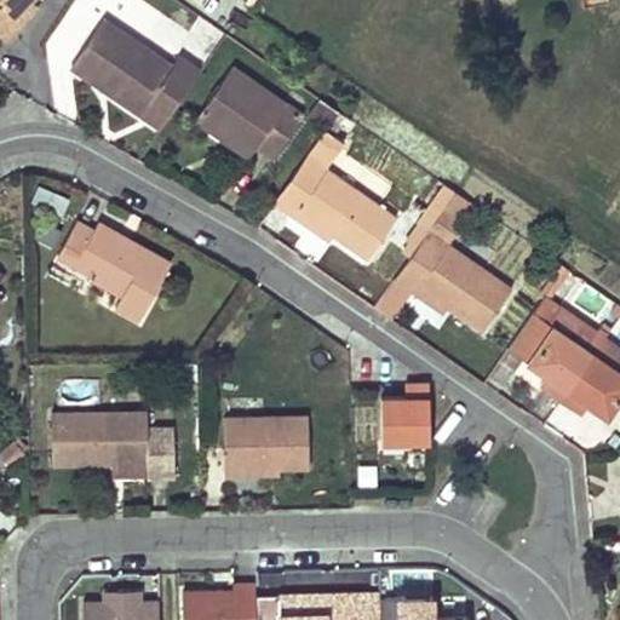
[(32,0),(0,0),(0,36),(5,41),(17,29),(11,22),(32,0)]
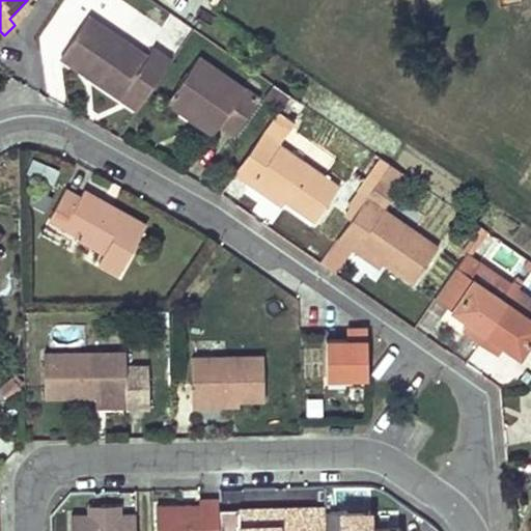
[(89,15),(61,53),(106,84),(104,87),(134,109),(168,59),(152,48),(147,55),(89,15)]
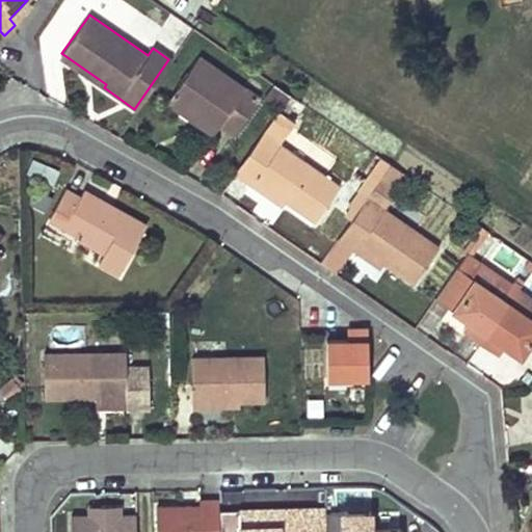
[(200,56),(165,104),(191,123),(201,109),(220,123),(235,132),(259,98),(200,56)]
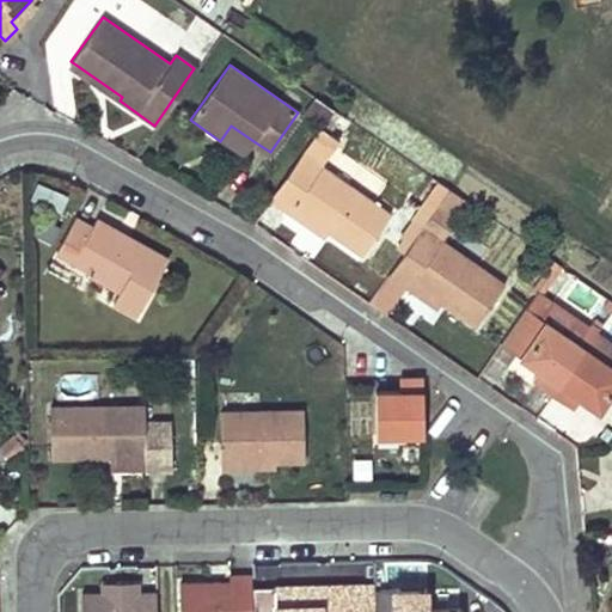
[(231,126),(220,141),(243,157),(254,141),(231,126)]
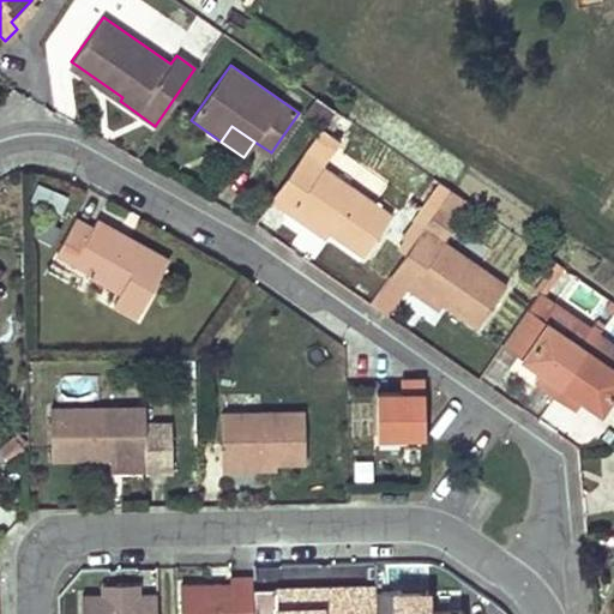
[(301,152),(268,202),(288,216),(293,209),(325,230),(362,256),(390,215),(301,152)]
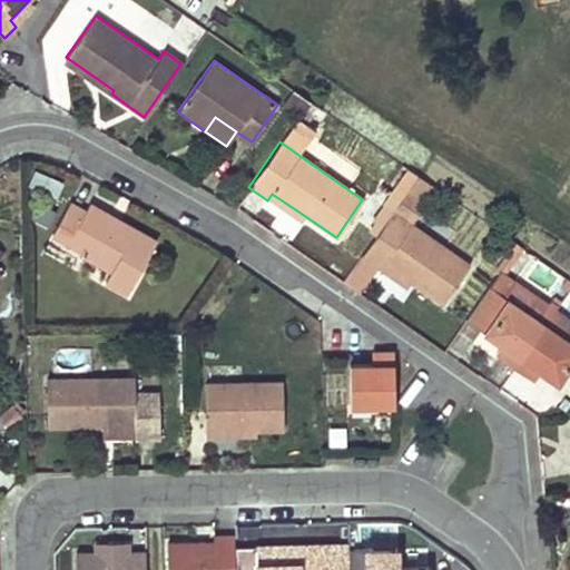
[(383,203),(393,210),(418,175),(408,167),(383,203)]
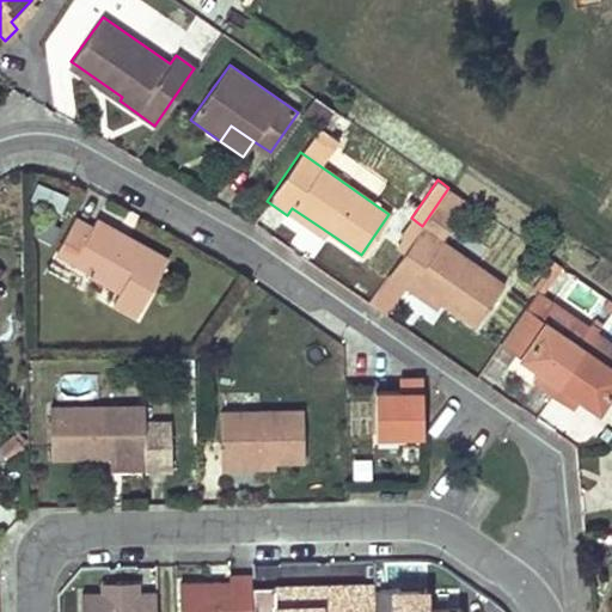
[(61,208),(67,195),(43,184),(37,197),(61,208)]
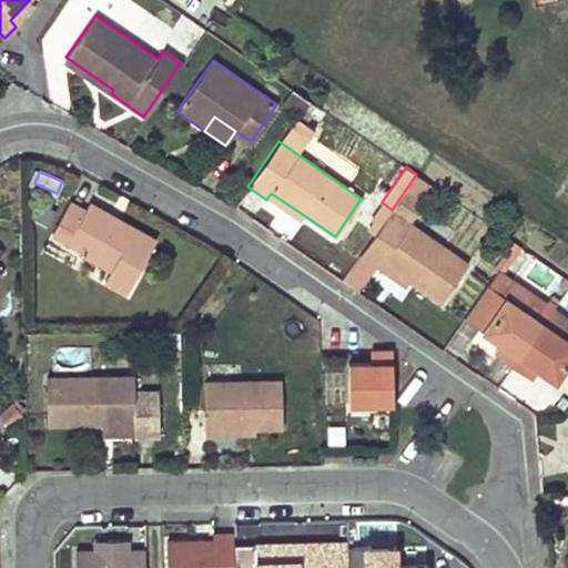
[(392,210),(399,214),(424,179),(416,174),(392,210)]
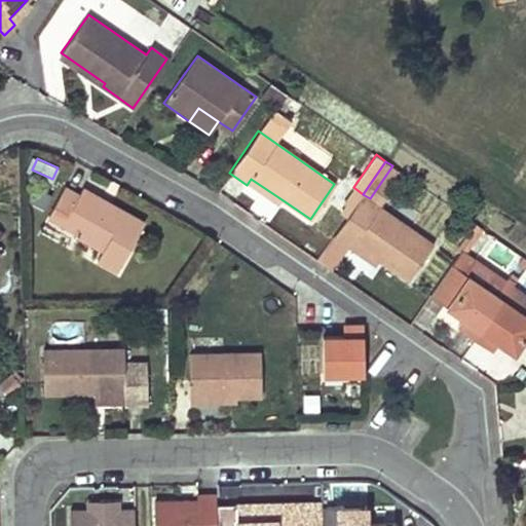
[(251,179),(247,185),(274,203),(278,197),(251,179)]
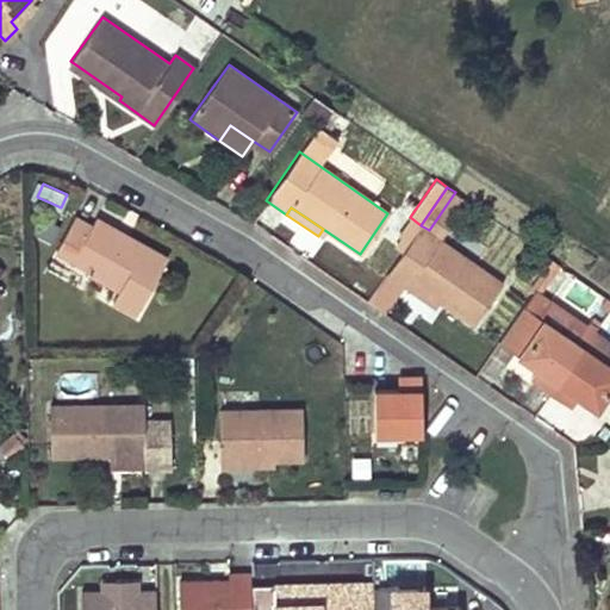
[(73,216),(54,248),(70,257),(78,248),(91,256),(82,268),(83,268),(116,288),(109,300),(131,315),(165,259),(126,236),(122,246),(111,238),(116,230),(95,217),(91,225),(73,216)]
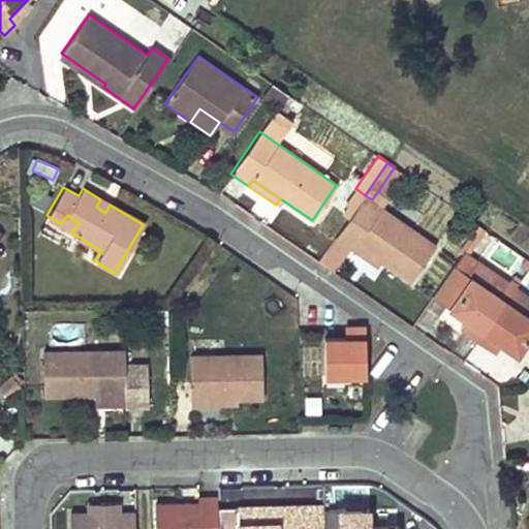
[(336,237),(353,249),(356,243),(379,259),(410,280),(436,244),(372,199),(365,195),(336,237)]
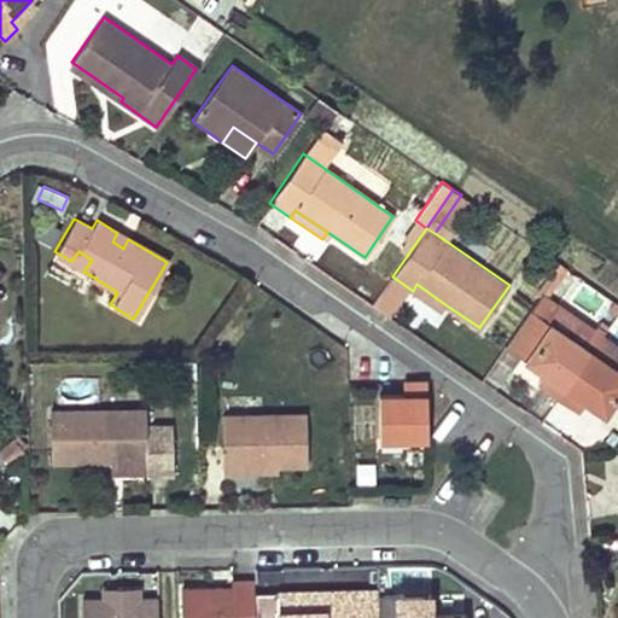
[(117,233),(112,242),(123,249),(128,239),(117,233)]
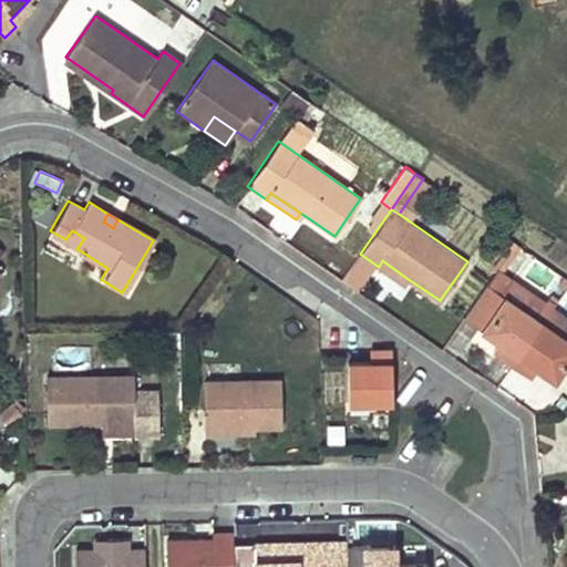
[(78,249),(76,249),(84,238),(72,230),(65,239),(50,230),(41,244),(70,261),(78,249)]
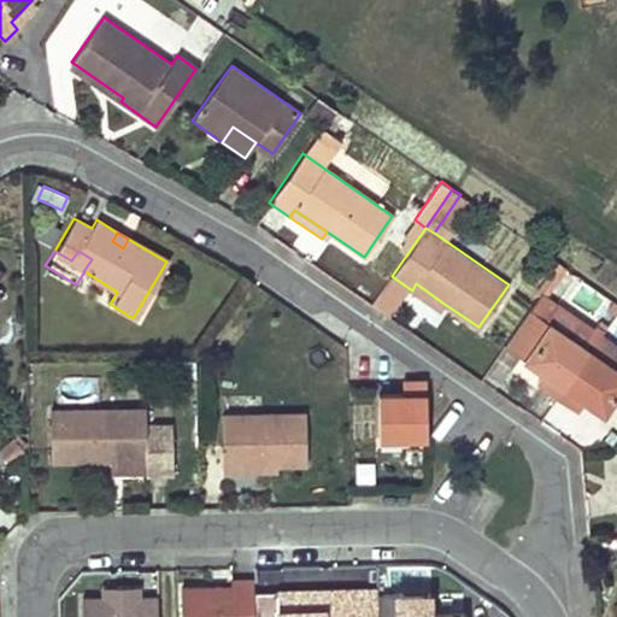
[(412,291),(411,292),(438,310),(442,303),(416,283),(412,291)]
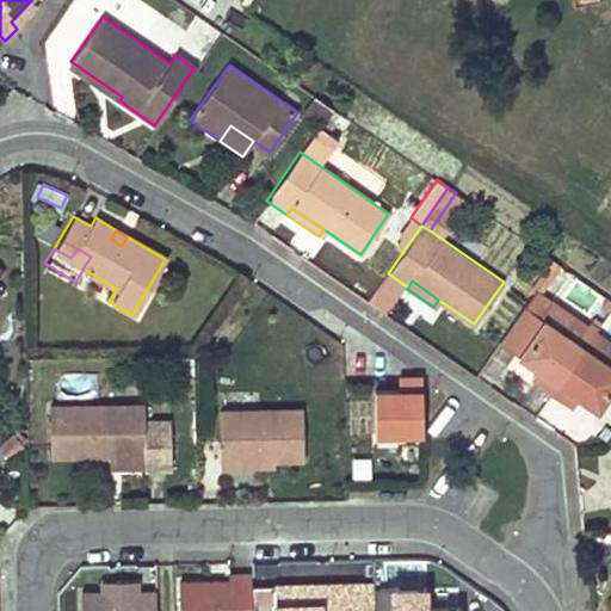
[(543,318),(555,301),(537,289),(525,306),(543,318)]
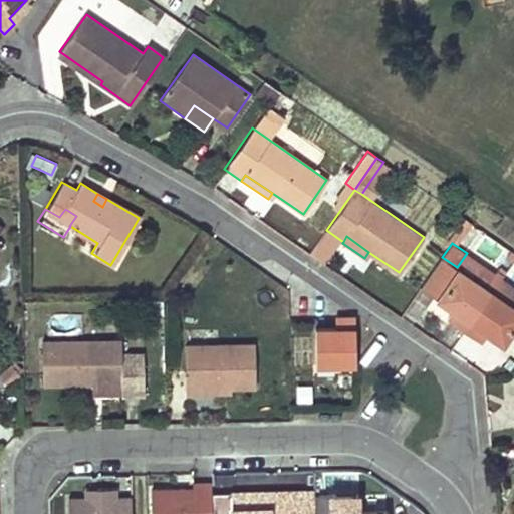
[(513,259),(513,253),(510,251),(505,259),(511,263),(513,259)]
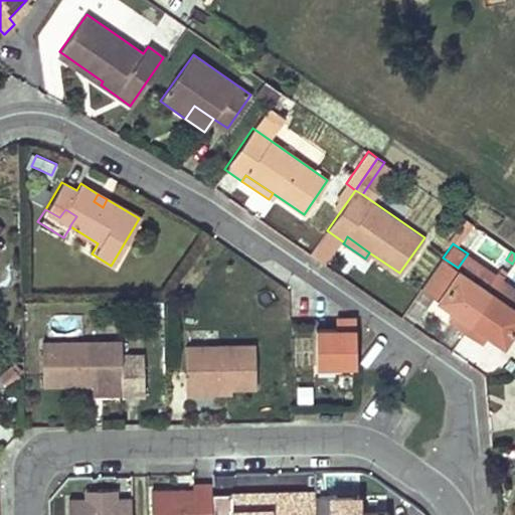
[(443,258),(421,289),(455,311),(460,315),(454,325),(465,333),(493,292),(502,279),(504,276),(497,270),(485,287),(458,268),(443,258)]
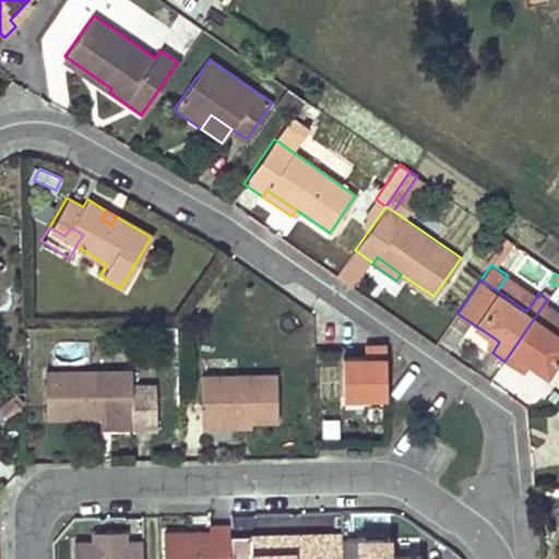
[(558,311),(545,302),(535,317),(558,332),(558,311)]
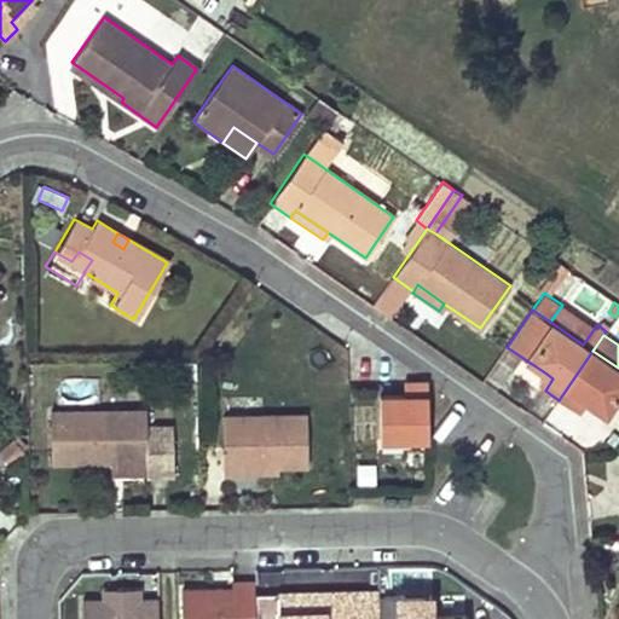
[(618,368),(593,351),(559,400),(573,410),(580,398),(589,403),(607,416),(618,398),(618,368)]
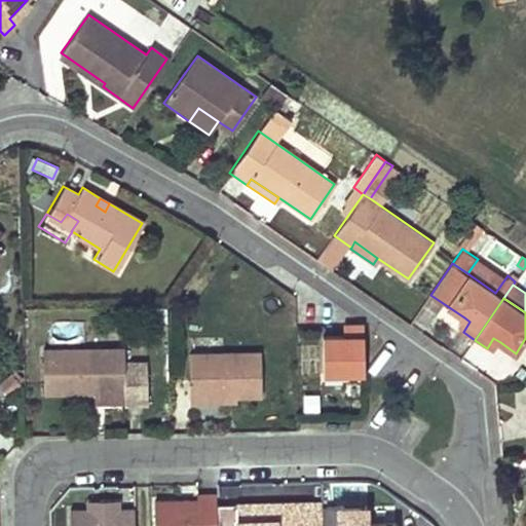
[(463,332),(470,322),(464,317),(457,328),(463,332)]
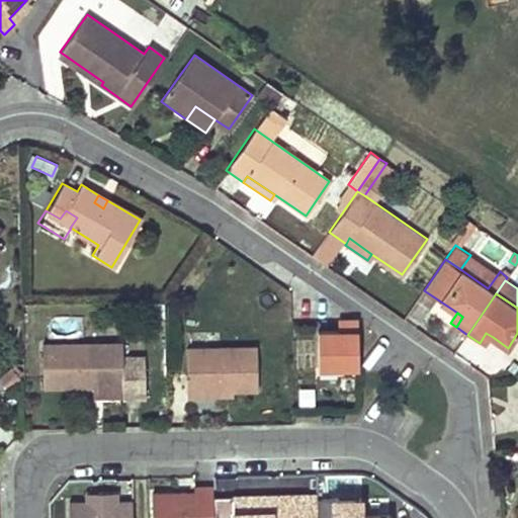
[(318,333),(318,371),(359,369),(358,320),(344,320),(344,333),(336,333),(318,333)]
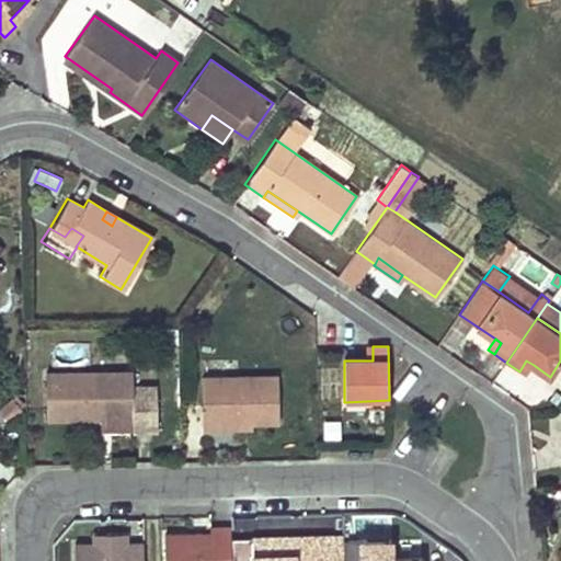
[(364,361),(373,361),(373,346),(365,346),(364,361)]
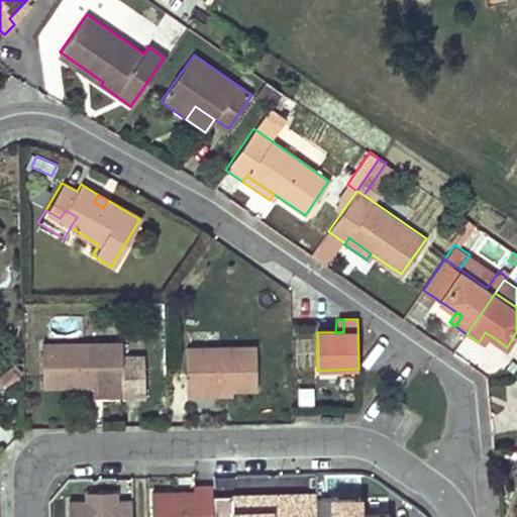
[(485,332),(479,342),(485,346),(492,336),(485,332)]
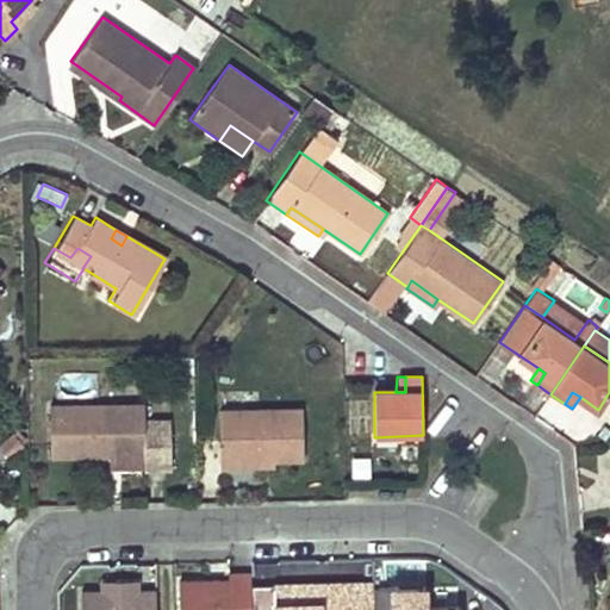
[(51,447),(51,459),(143,458),(143,471),(170,471),(169,421),(143,421),(143,405),(49,406),(50,423),(48,423),(48,447),(51,447)]
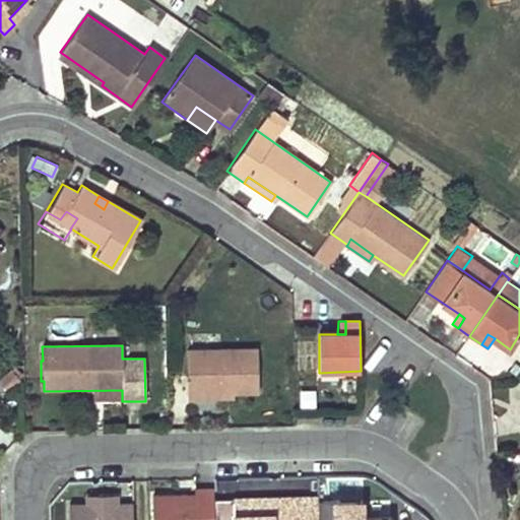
[(188,349),(188,399),(205,399),(205,393),(234,393),(259,393),(259,348),(188,349)]
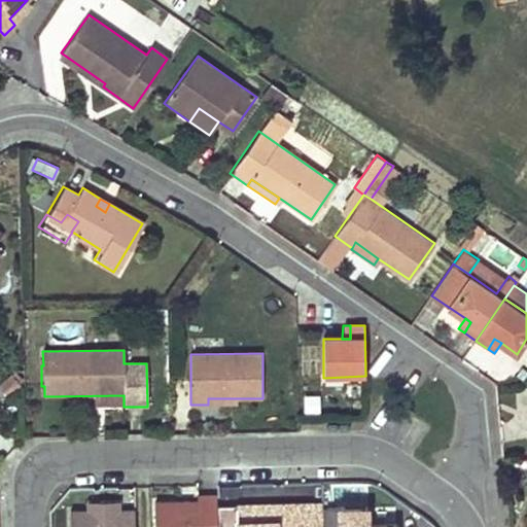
[(155,504),(154,526),(217,526),(217,496),(198,496),(198,503),(155,504)]
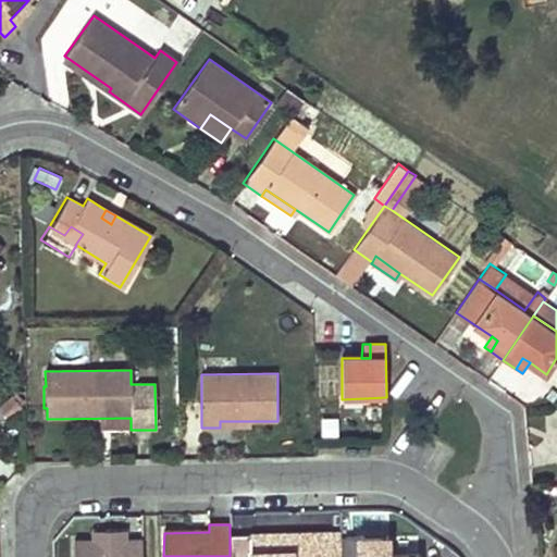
[(342,556),(342,529),(250,531),(251,556),(342,556)]
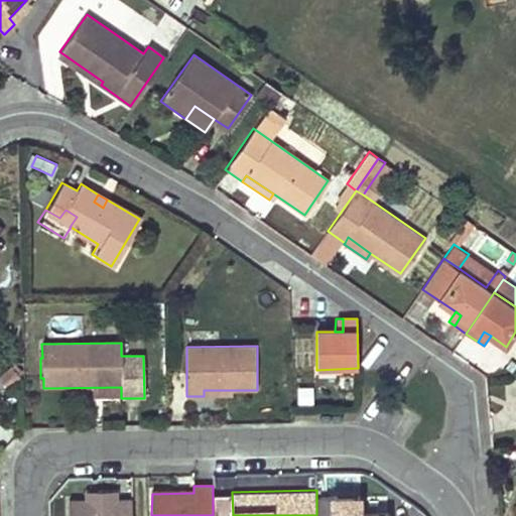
[(69,502),(68,515),(132,515),(132,500),(118,500),(118,491),(99,492),(99,501),(85,501),(69,502)]
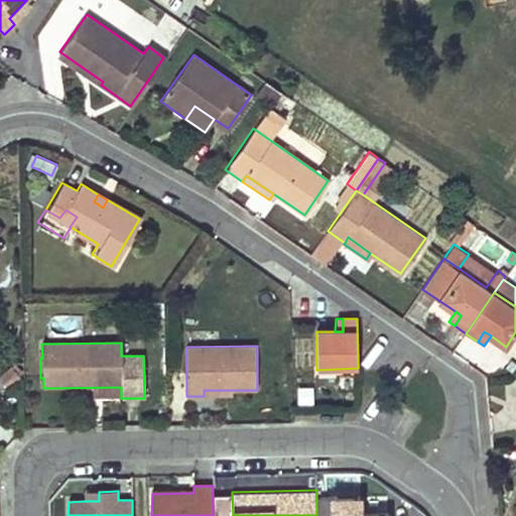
[(85,492),(85,501),(99,501),(99,492),(85,492)]
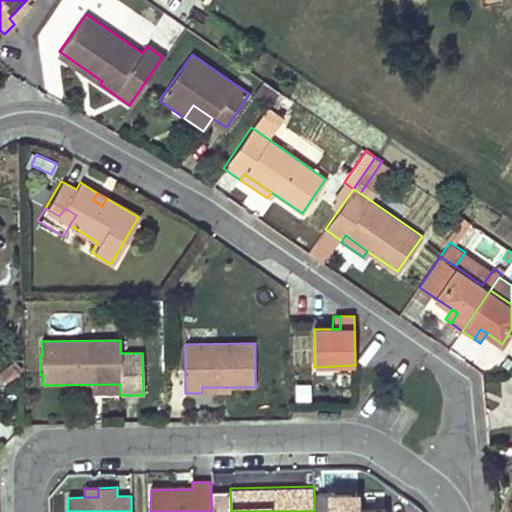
[(315,490),(315,511),(386,511),(387,506),(362,507),(361,489),(315,490)]
